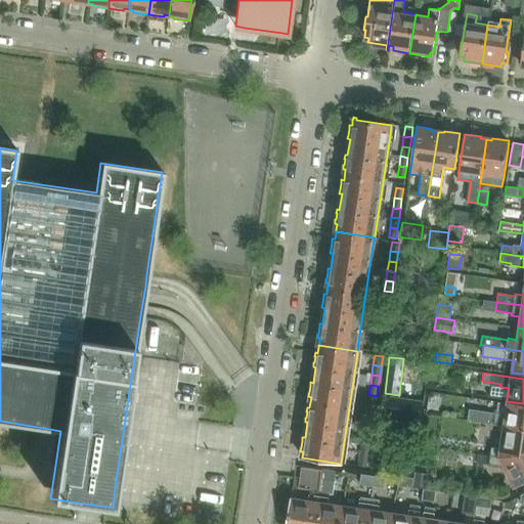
[(377,396),(368,394),(367,404),(375,405),(377,396)]
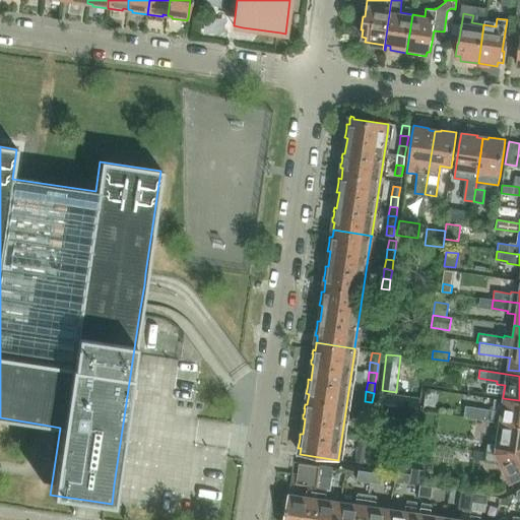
[(387,394),(385,408),(416,413),(418,398),(387,394)]
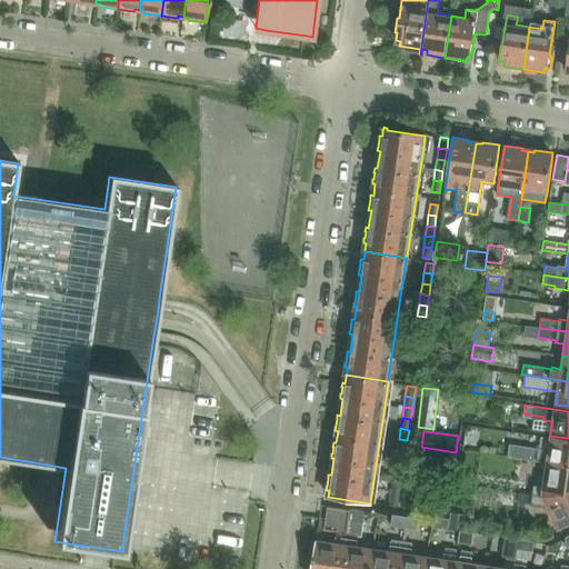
[(510,443),(508,457),(517,458),(547,462),(568,466),(568,438),(550,436),(550,438),(548,450),(529,447),(510,443)]
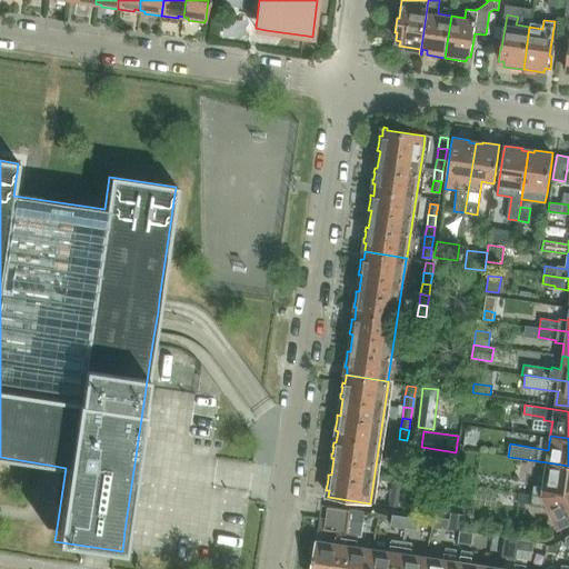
[(406,453),(397,451),(395,462),(403,463),(406,453)]
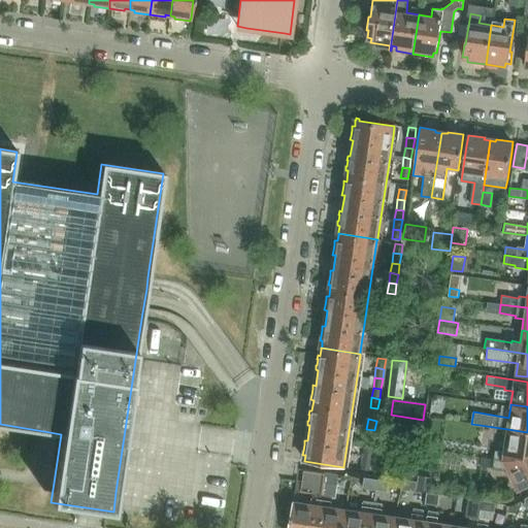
[(391,442),(417,447),(420,428),(394,424),(391,442)]
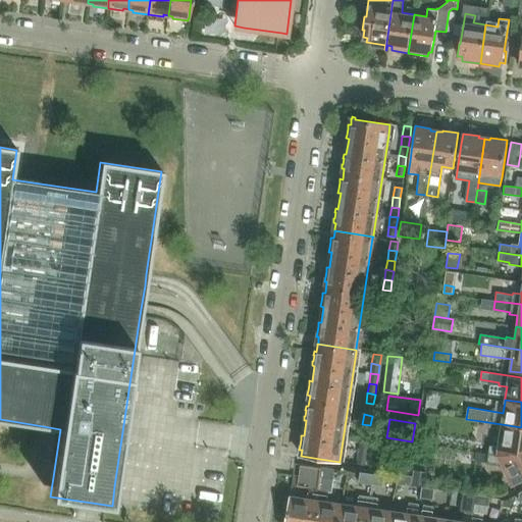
[(370,425),(362,424),(361,434),(369,435),(370,425)]
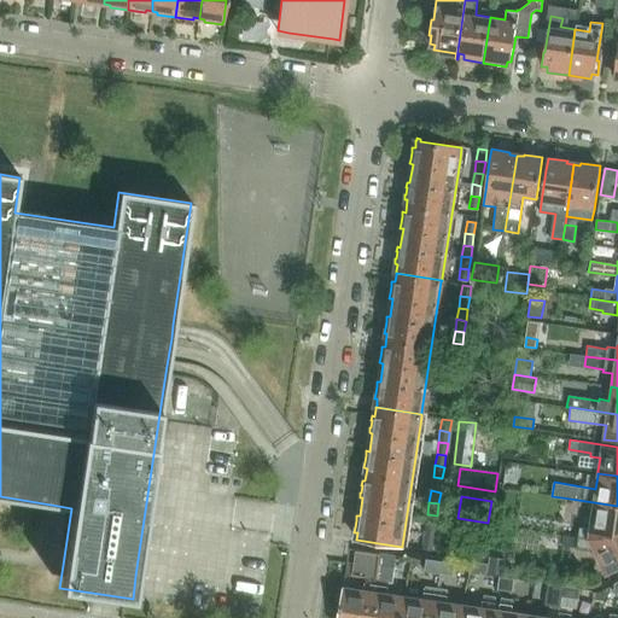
[(579,526),(577,537),(577,538),(588,540),(617,535),(617,506),(594,502),(590,528),(579,526)]
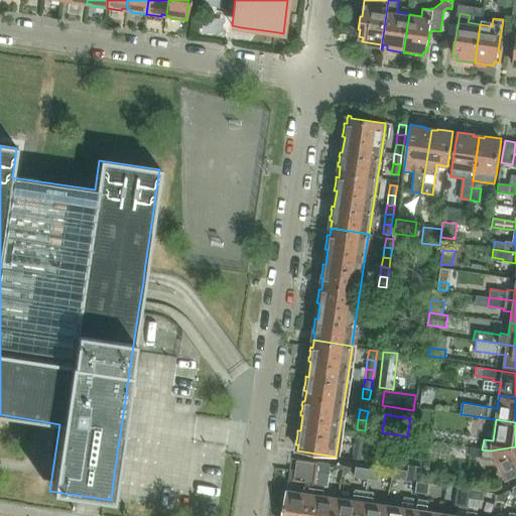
[(365,430),(357,429),(355,438),(363,439),(365,430)]
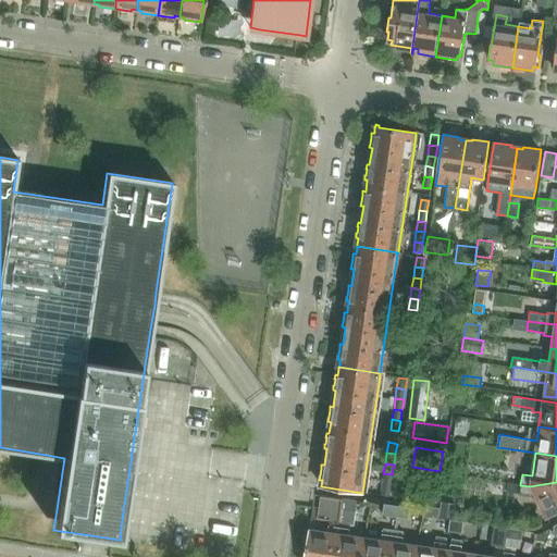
[(391,485),(392,474),(383,473),(382,484),(391,485)]
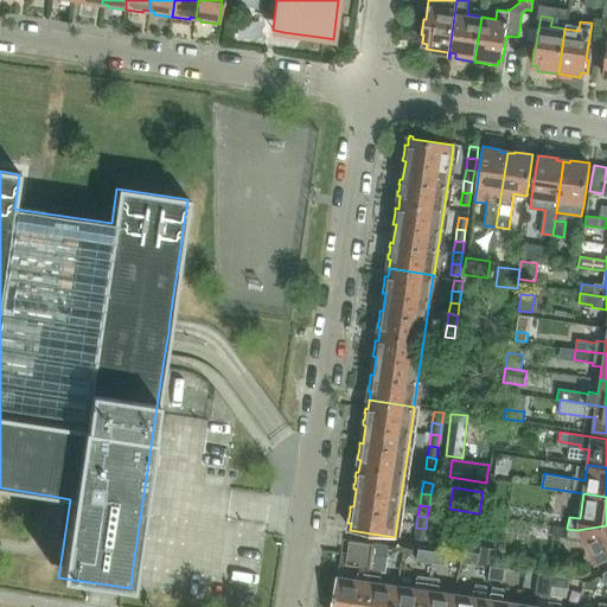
[(554,525),(551,536),(566,538),(567,529),(567,528),(554,525)]
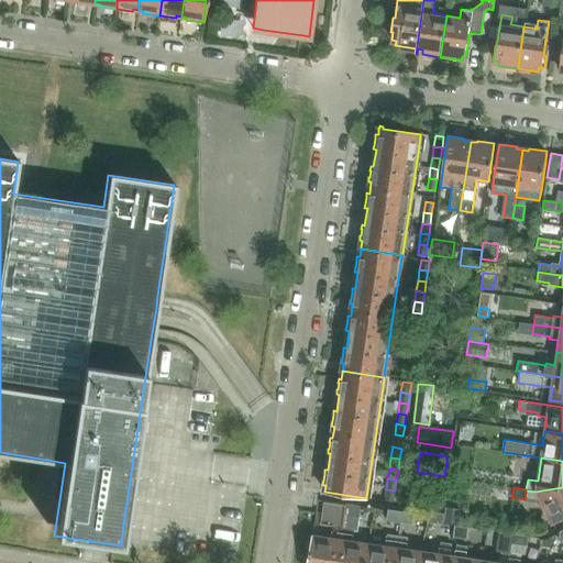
[(526,490),(525,499),(542,501),(552,523),(562,518),(562,487),(536,492),(526,490)]
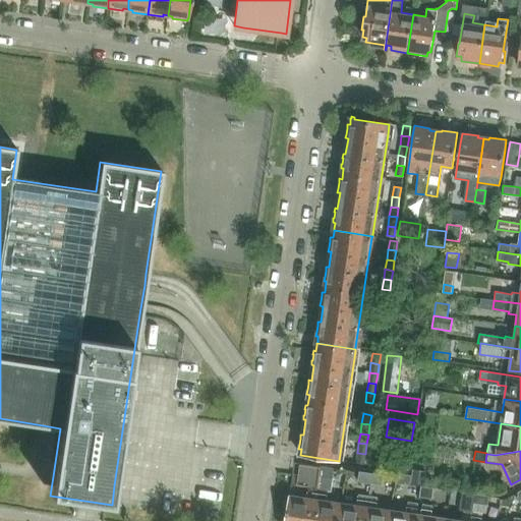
[(364,463),(365,454),(357,453),(356,462),(364,463)]
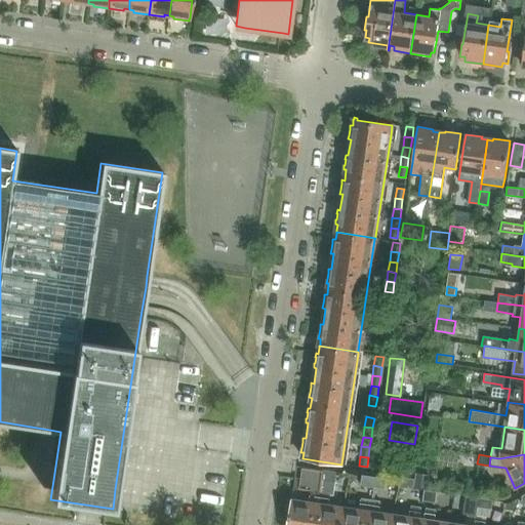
[(292,499),(288,524),(315,524),(321,492),(319,492),(321,480),(323,470),(301,467),(299,478),(295,478),(293,489),(311,491),(309,502),(292,499)]
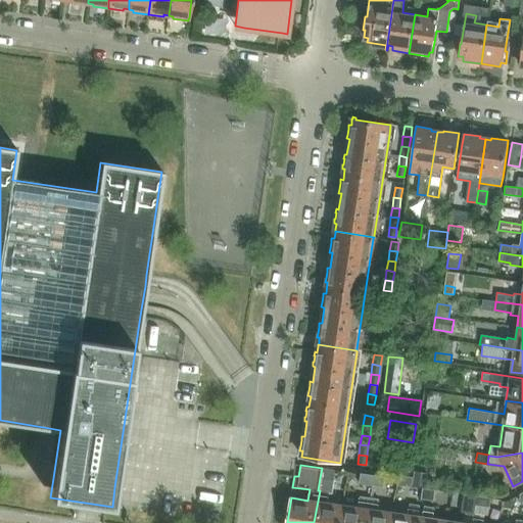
[(322,468),(320,478),(333,480),(335,470),(322,468)]
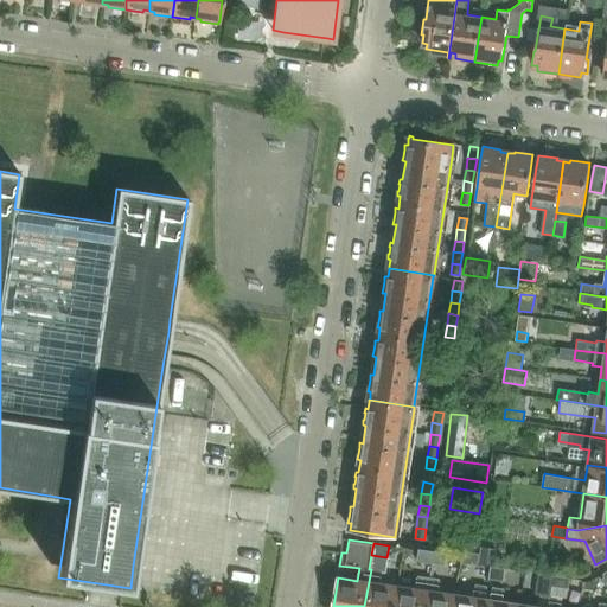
[(480,548),(478,564),(496,566),(497,549),(480,548)]
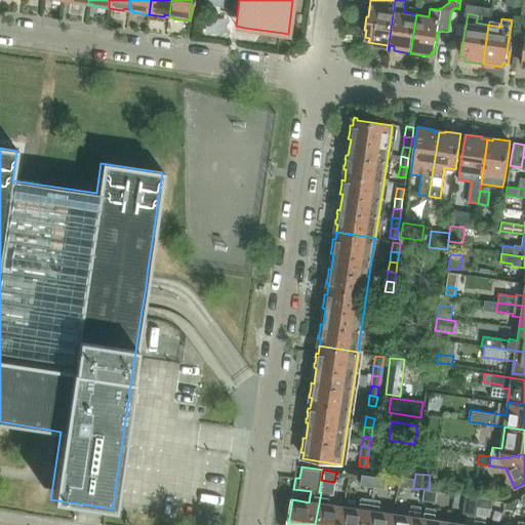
[(360,486),(372,487),(374,477),(361,475),(360,486)]
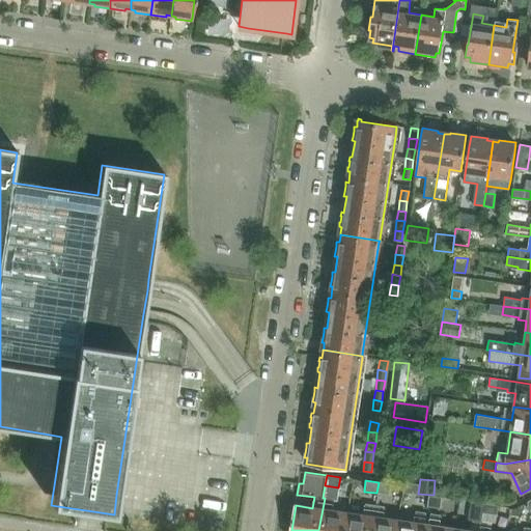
[(379,482),(376,493),(389,495),(390,483),(379,482)]
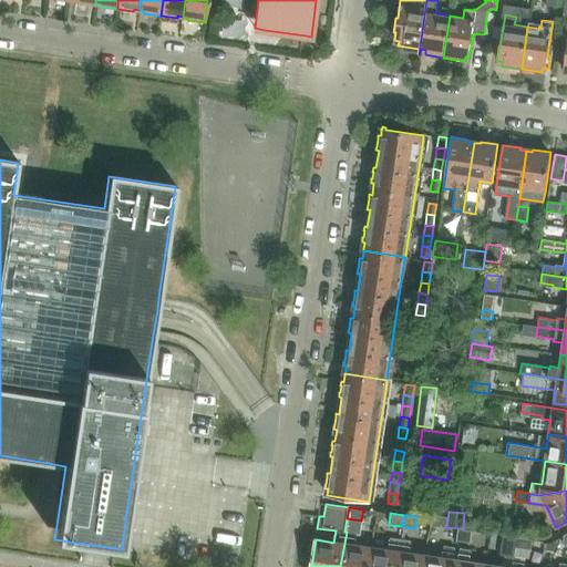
[(432,515),(430,526),(445,528),(446,517),(432,515)]
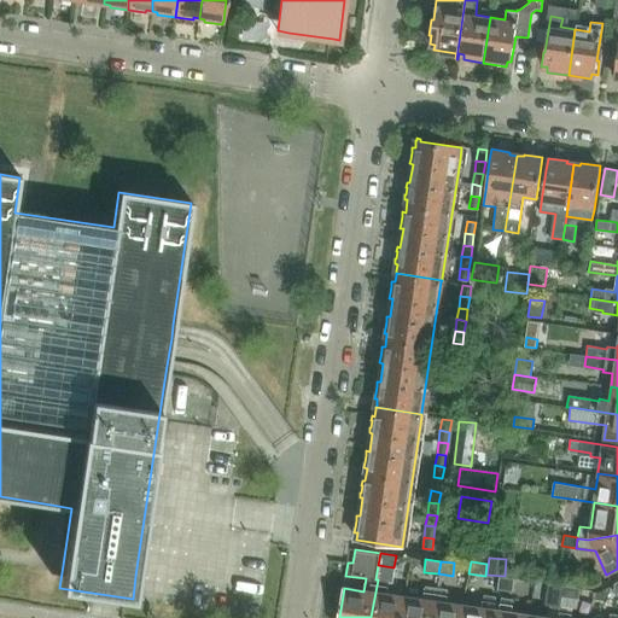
[(513,578),(499,576),(497,589),(512,590),(513,578)]
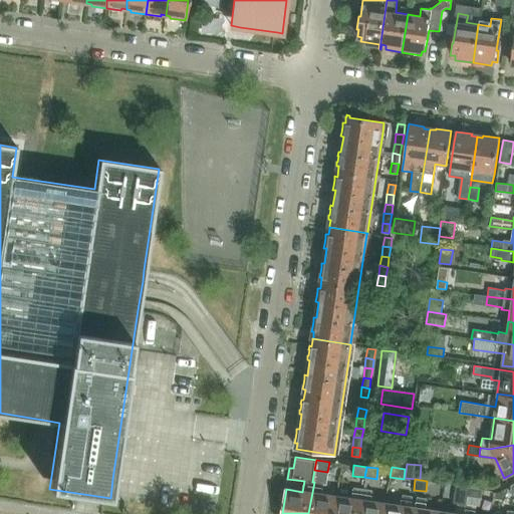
[(314,482),(308,513),(333,513),(337,496),(336,496),(321,493),(323,483),(314,482)]
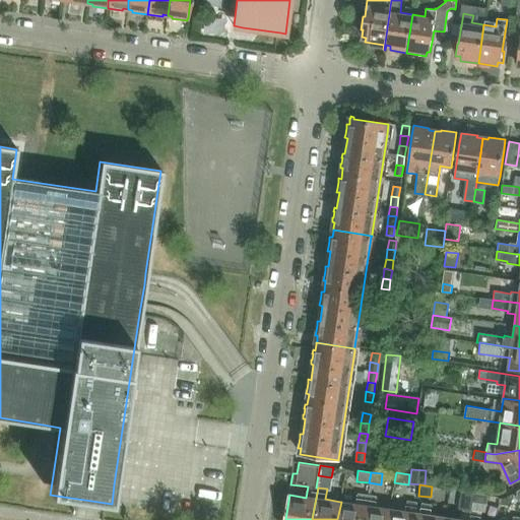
[(459,500),(473,502),(475,493),(460,491),(459,500)]
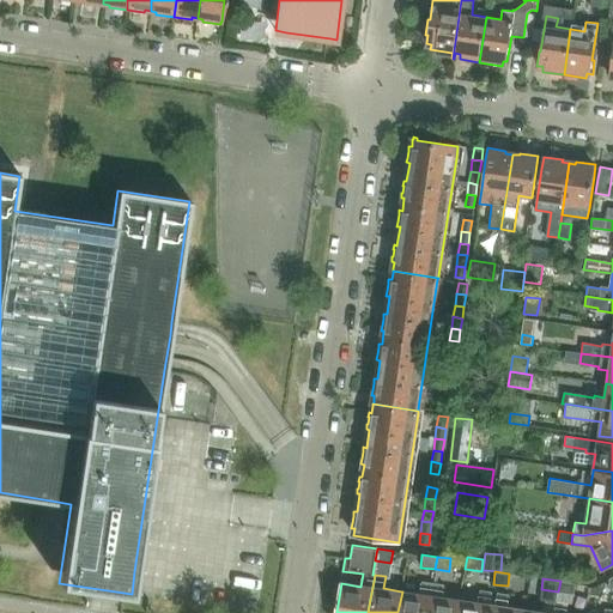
[(402,592),(398,612),(428,612),(434,583),(420,581),(419,594),(402,592)]
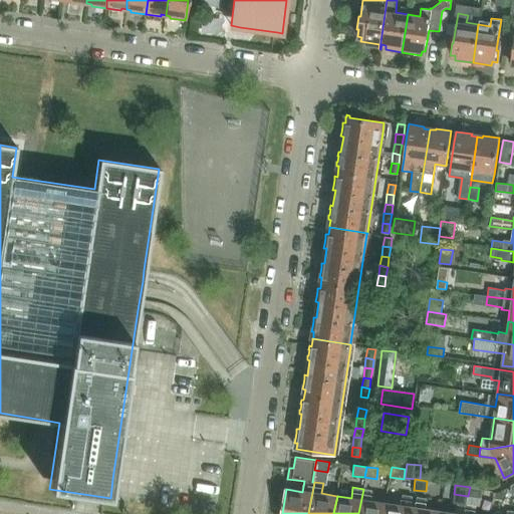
[(470,487),(468,496),(481,498),(483,489),(470,487)]
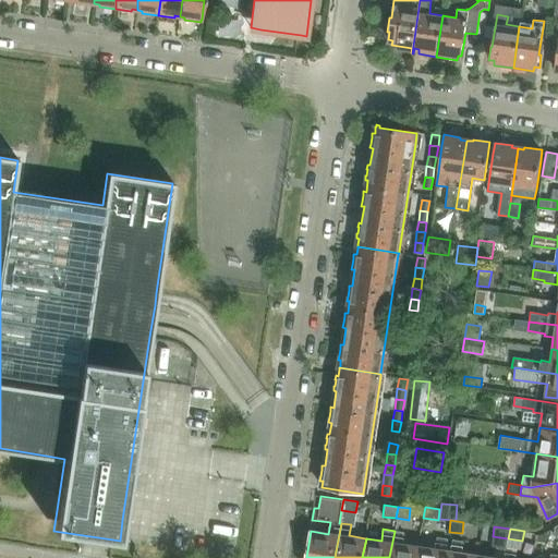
[(404,532),(395,531),(389,557),(415,557),(419,546),(402,544),(404,532)]
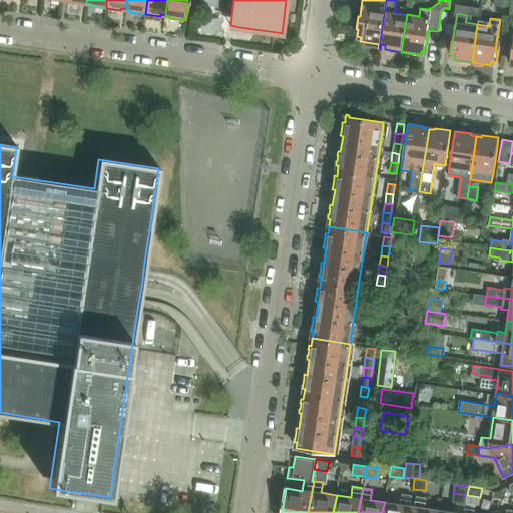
[(409,512),(412,495),(401,494),(400,504),(385,502),(382,512),(409,512)]
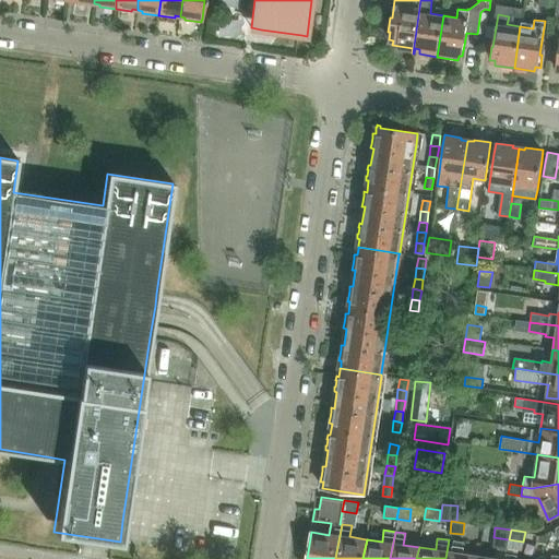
[(453,540),(450,558),(478,558),(479,556),(462,552),(464,542),(453,540)]
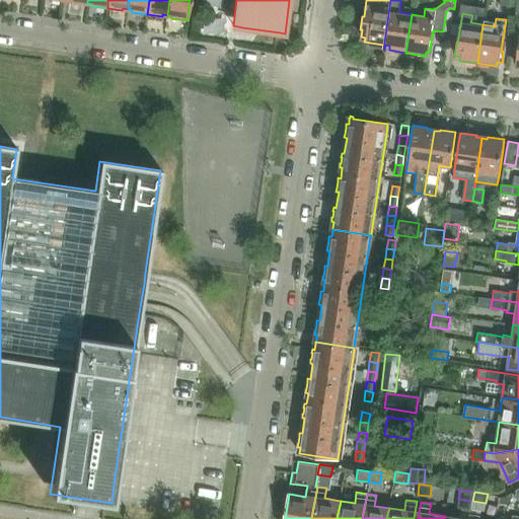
[(469,518),(471,509),(460,507),(459,518),(445,516),(444,518),(469,518)]
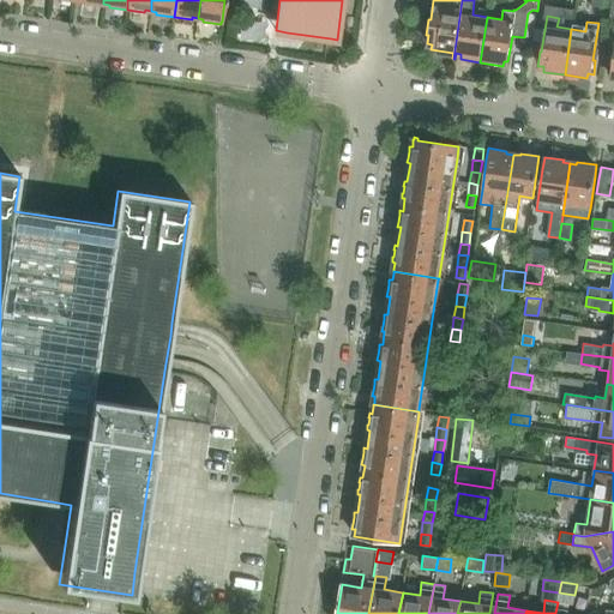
[(558,602),(555,613),(566,613),(569,603),(558,602)]
